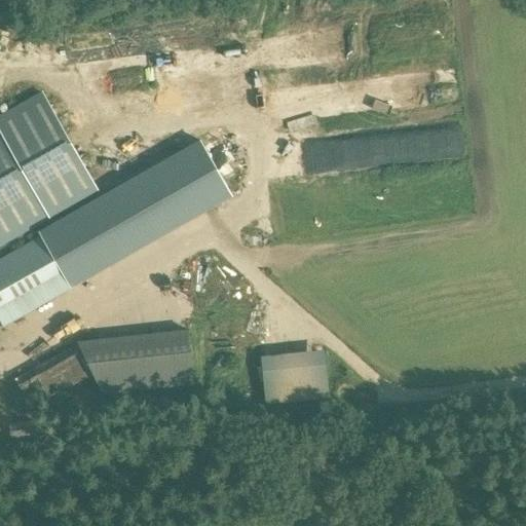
[(0,243),(97,189),(41,92),(0,115),(0,243)]
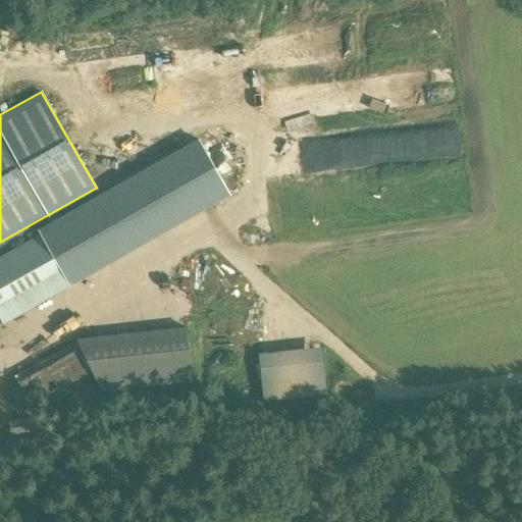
[(349,157),(348,138),(324,139),(325,158),(349,157)]
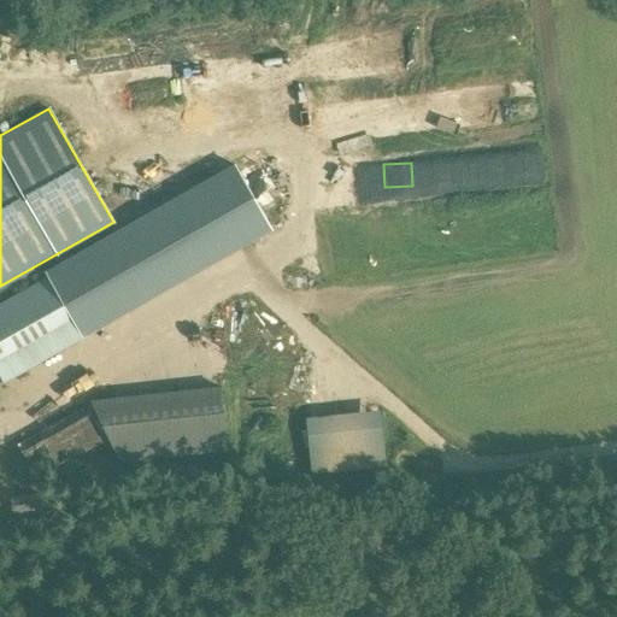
[(234,164),(212,176),(251,244),(272,230),(234,164)]
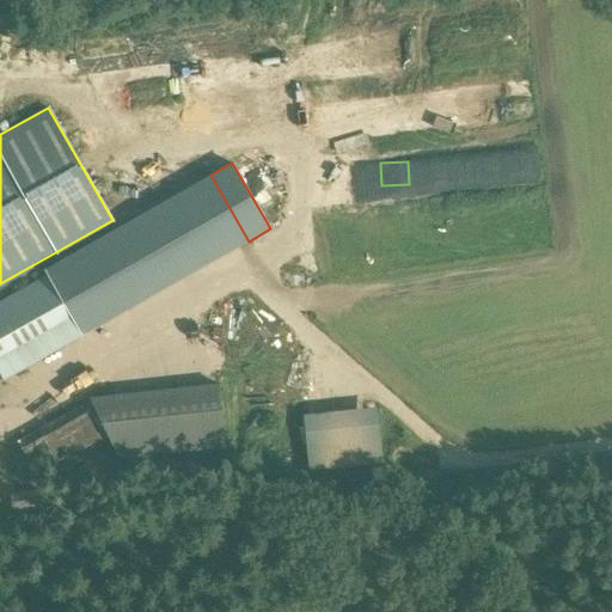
[(197,182),(44,269),(48,275),(83,336),(236,249),(197,182)]
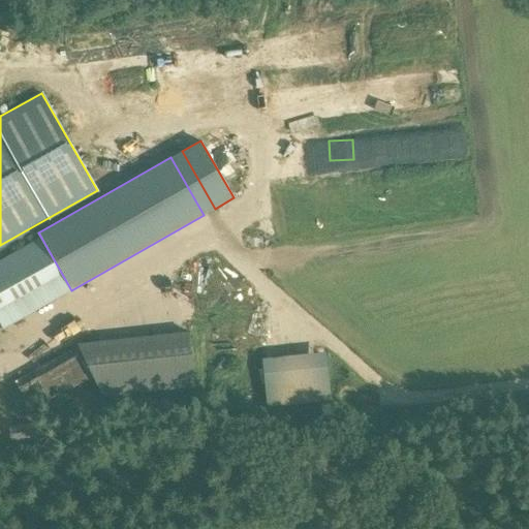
[(41,238),(0,260),(0,323),(3,329),(71,290),(41,238)]
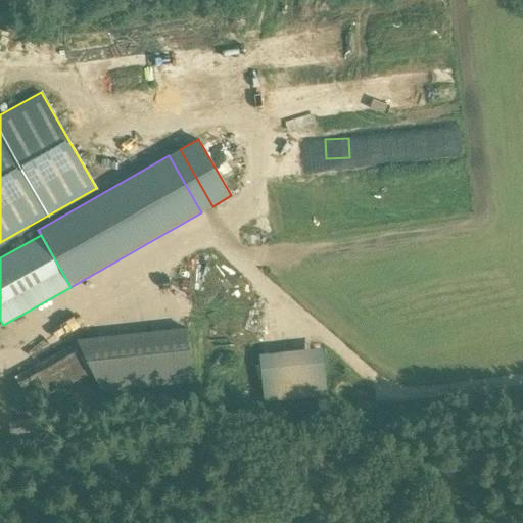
[(192,383),(186,327),(78,338),(79,341),(14,376),(21,389),(39,381),(47,397),(91,373),(84,358),(86,357),(101,392),(192,383)]
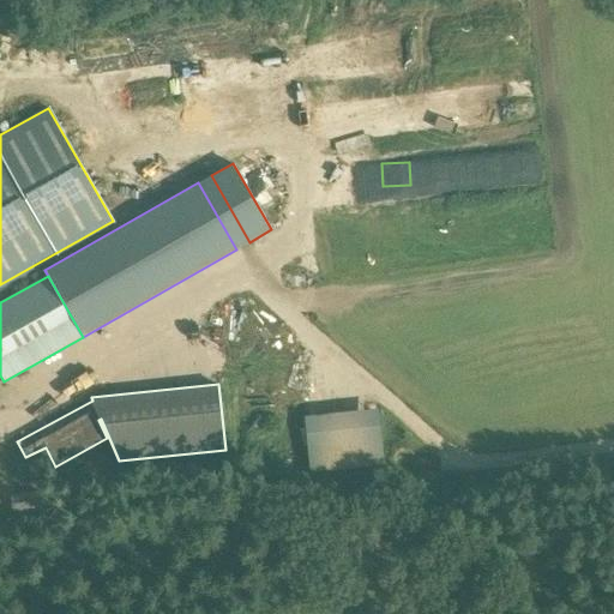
[(387,405),(311,409),(313,463),(390,459),(387,405)]
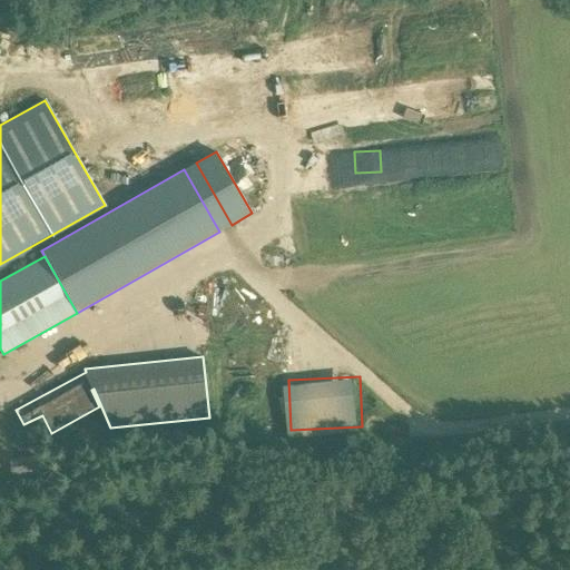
[(12,482),(41,479),(38,455),(10,460),(12,482)]
